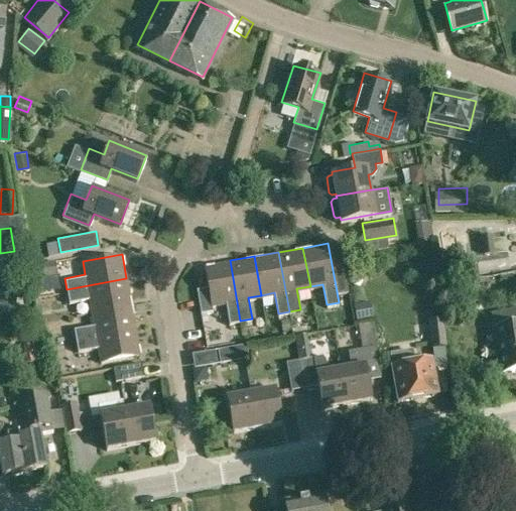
[(55,259),(34,263),(36,276),(57,272),(55,259)]
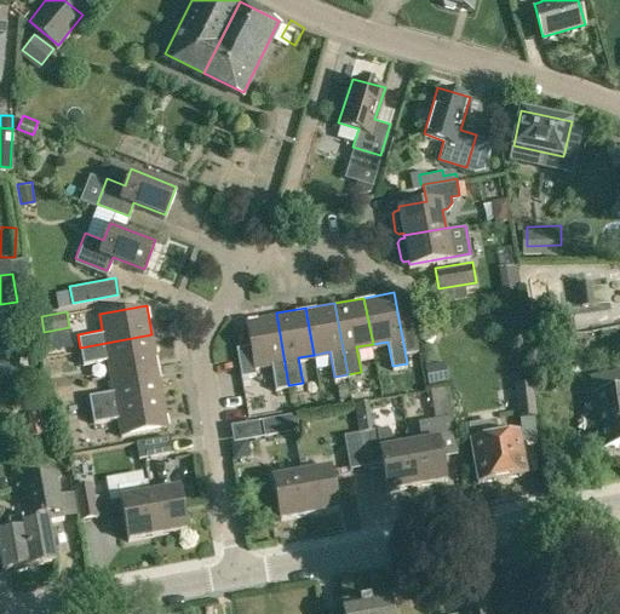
[(288,385),(276,313),(246,319),(250,342),(235,345),(241,373),(256,371),(254,366),(271,362),(275,388),(288,385)]
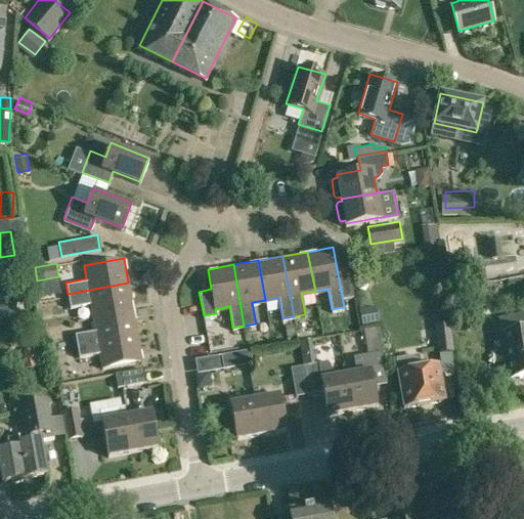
[(90,302),(93,315),(133,308),(128,283),(68,294),(70,305),(90,302)]
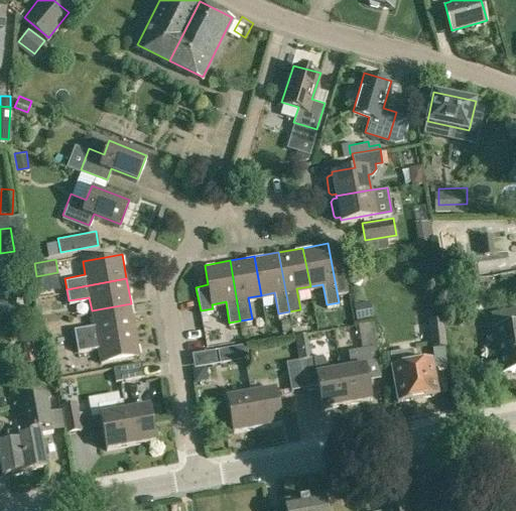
[(13,292),(0,294),(0,314),(17,312),(13,292)]
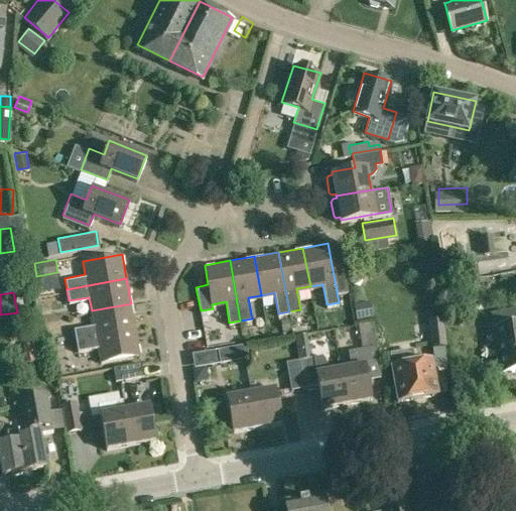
[(370,298),(351,302),(354,317),(373,314),(370,298)]
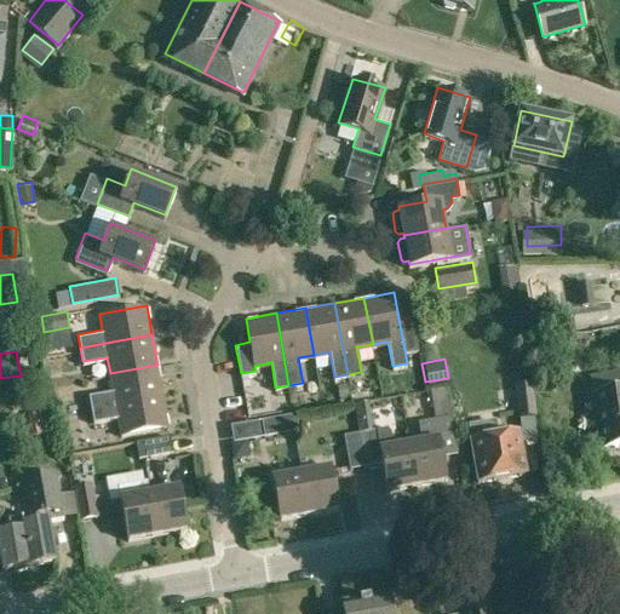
[(89,392),(91,407),(162,394),(158,365),(110,373),(113,389),(89,392)]
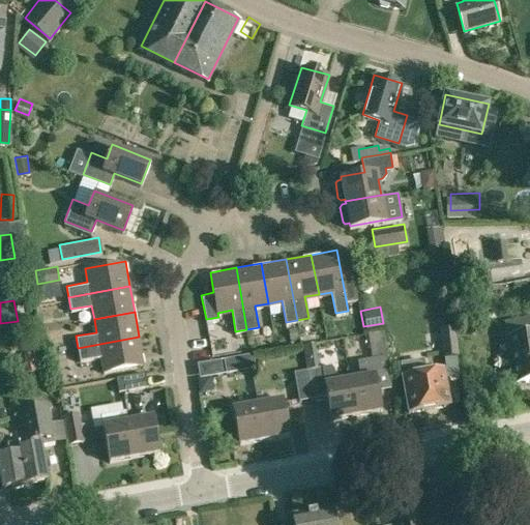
[(529,314),(505,319),(507,336),(505,336),(513,380),(529,376),(529,314)]
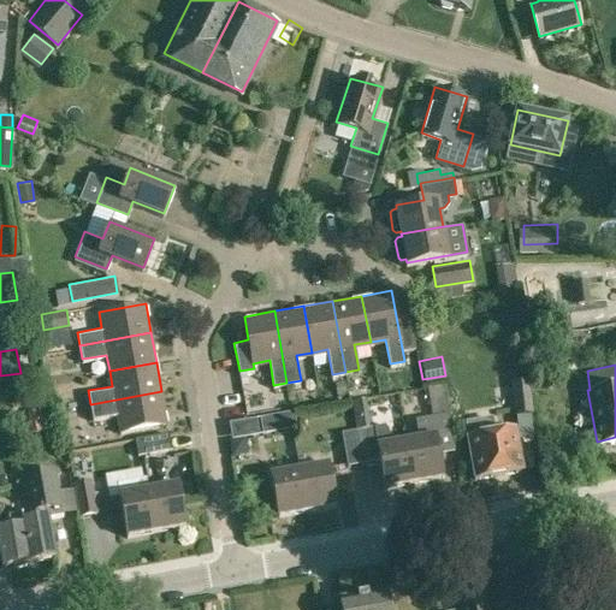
[(531,408),(533,407),(529,375),(511,379),(515,412),(516,410),(531,408)]
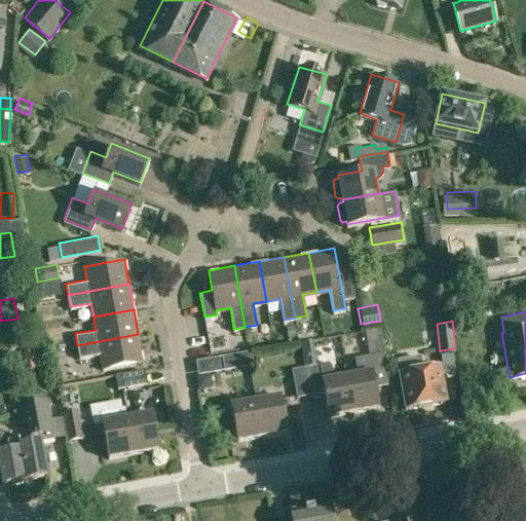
[(295,334),(293,323),(286,325),(288,336),(295,334)]
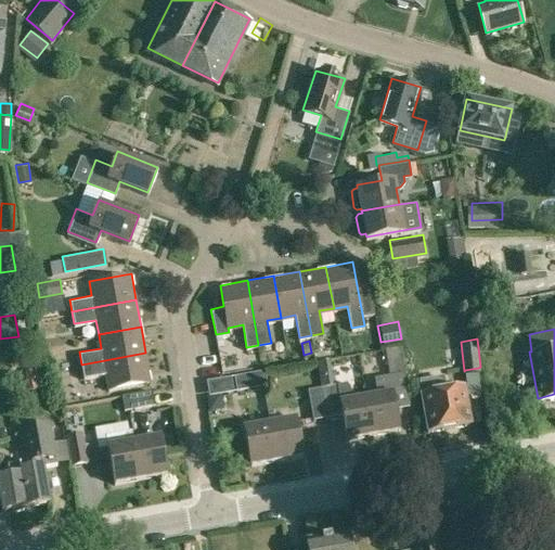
[(145,353),(81,365),(84,376),(105,372),(108,387),(150,380),(145,353)]
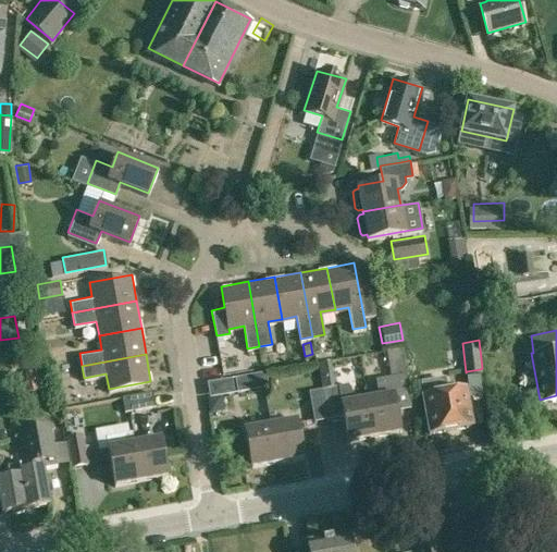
[(320,359),(324,383),(334,381),(330,357),(320,359)]
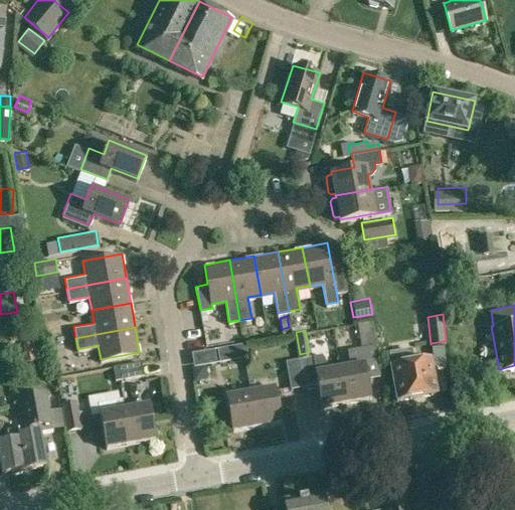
[(39,355),(37,340),(28,342),(30,356),(39,355)]
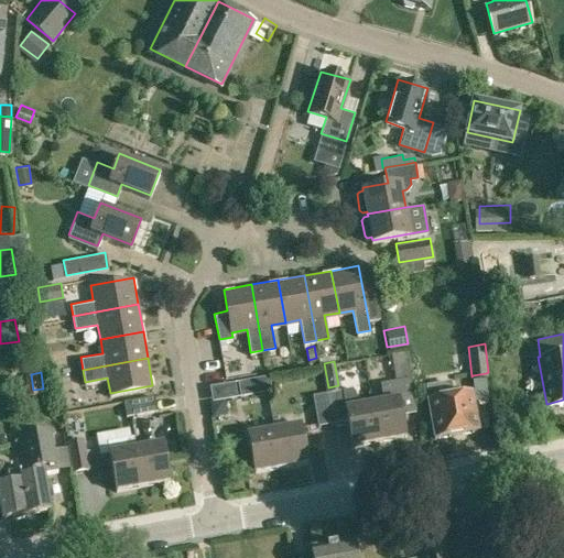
[(238,379),(240,394),(271,389),(268,373),(238,379)]
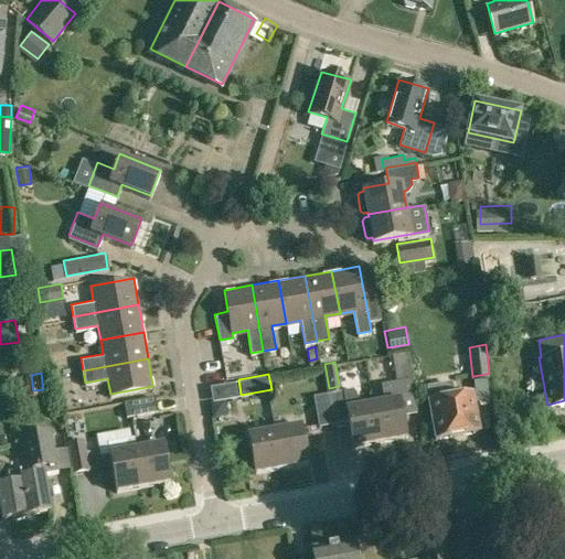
[(385,397),(373,399),(380,437),(406,432),(403,407),(417,405),(413,375),(383,379),(385,397)]
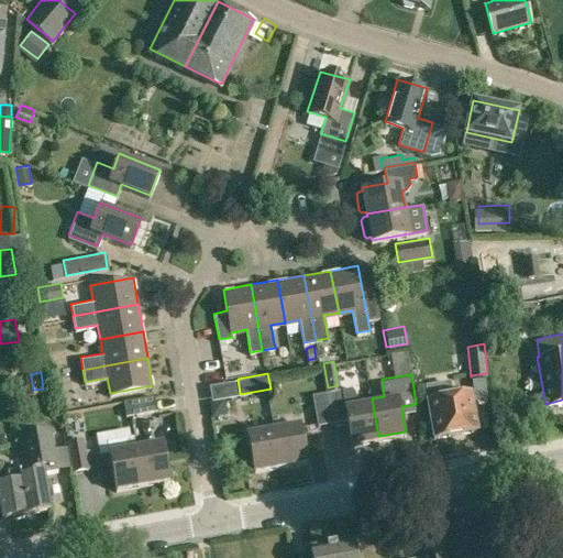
[(428,396),(434,435),(477,428),(471,390),(451,393),(449,380),(427,383),(428,396)]
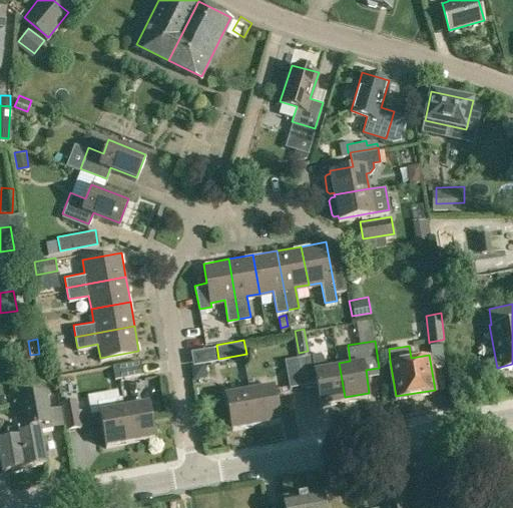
[(308,351),(299,353),(304,380),(317,378),(321,401),(345,397),(339,363),(328,364),(321,351),(314,352),(313,350),(308,351)]
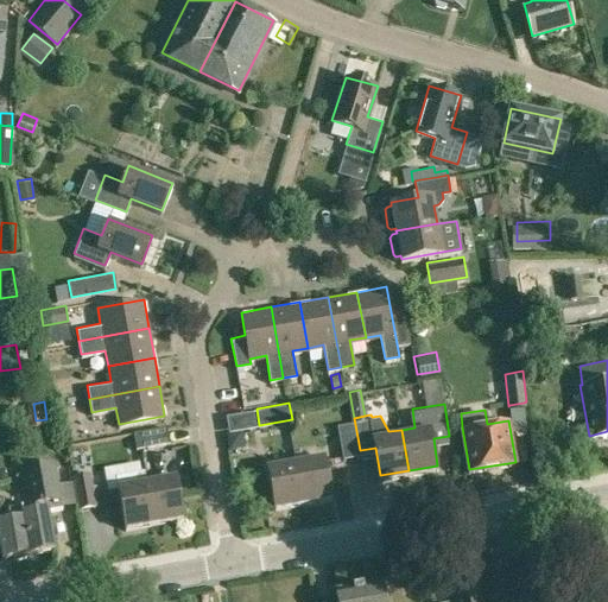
[(354,418),(339,420),(344,454),(360,450),(354,418)]
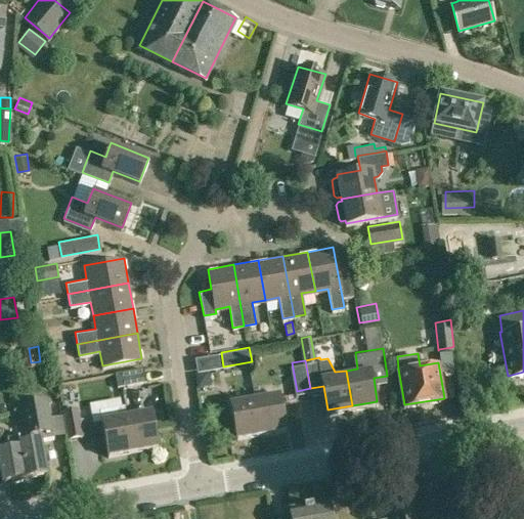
[(115,372),(118,385),(145,380),(143,366),(115,372)]
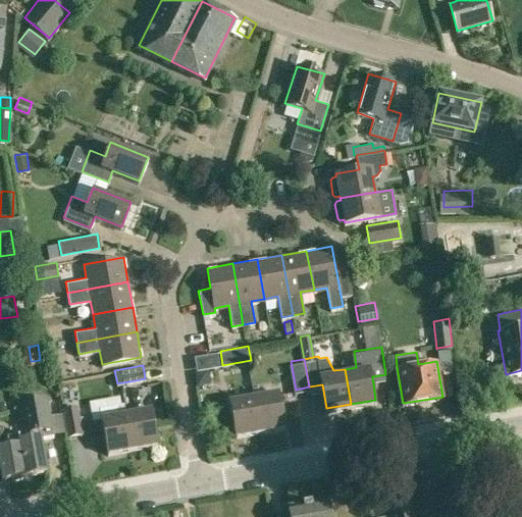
[(278,391),(254,396),(261,430),(284,426),(278,391)]
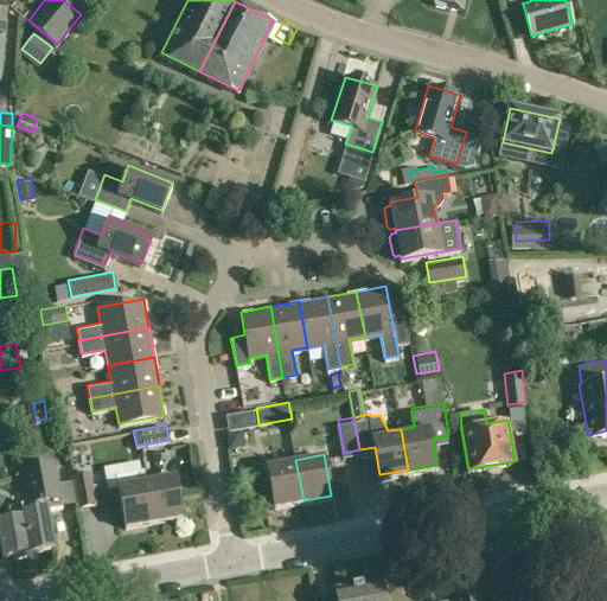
[(20,511),(21,516),(0,519),(0,543),(2,555),(53,545),(48,506),(63,504),(55,459),(21,465),(29,510),(20,511)]
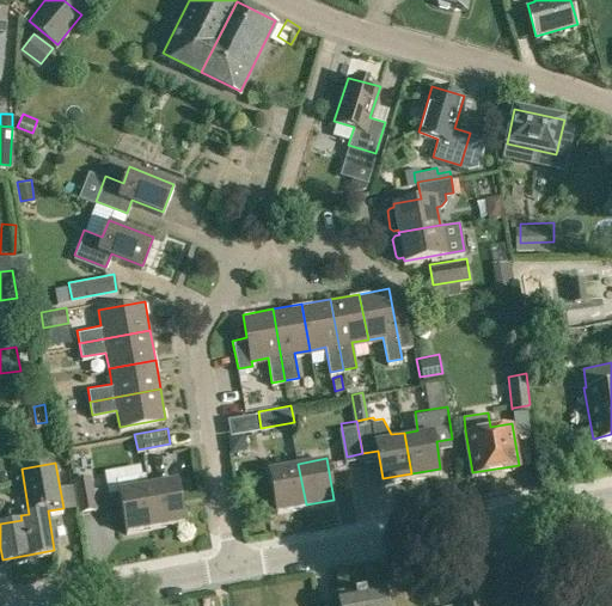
[(306,505),(298,464),(268,469),(275,509),(306,505)]
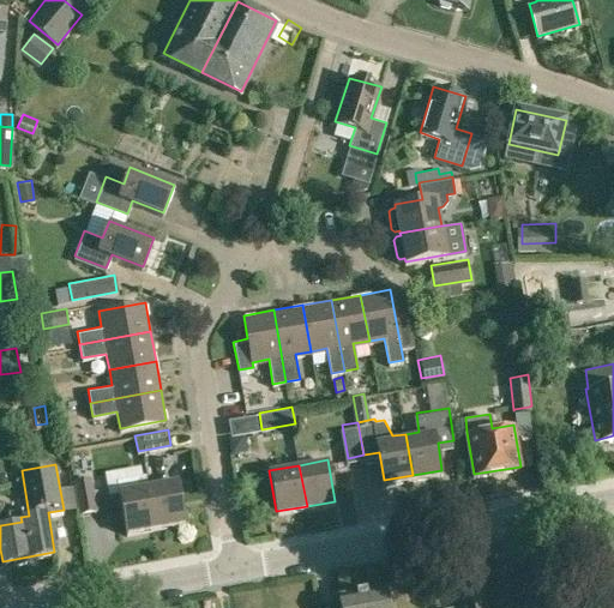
[(146,473),(116,479),(119,489),(126,531),(156,527),(148,485),(146,473)]
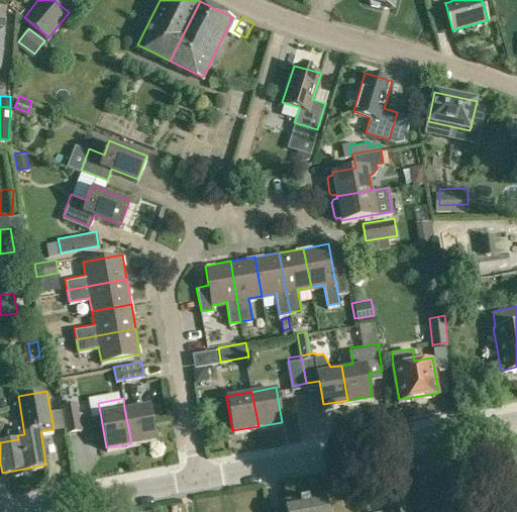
[(76,400),(64,403),(69,430),(81,428),(76,400)]
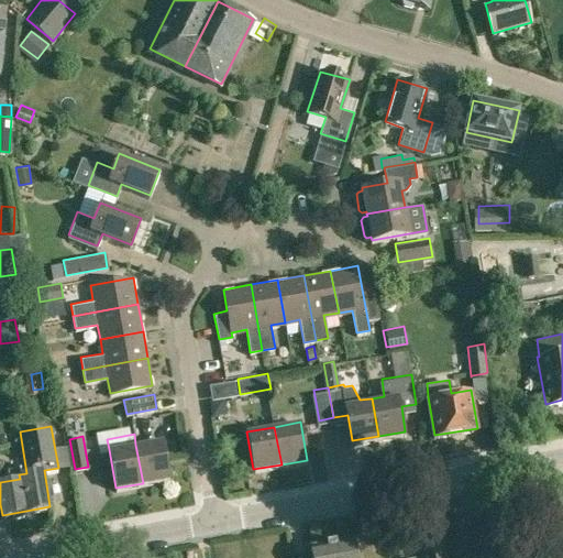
[(135,445),(143,483),(169,478),(162,440),(135,445)]
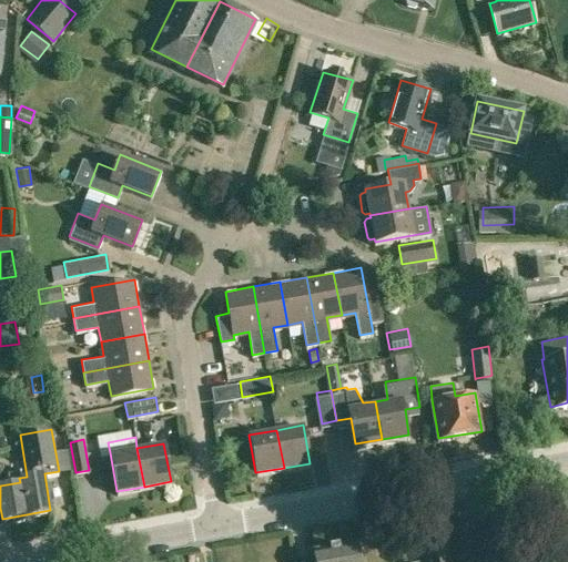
[(567,502),(558,506),(561,528),(566,549),(567,548),(567,502)]
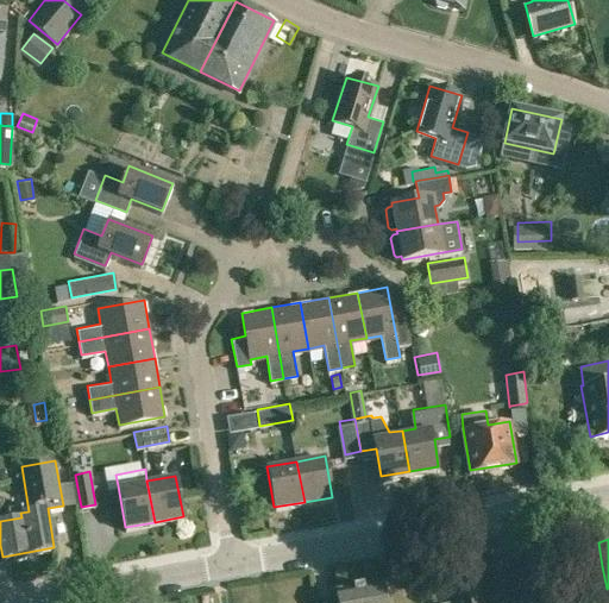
[(478,564),(479,573),(484,602),(535,602),(532,584),(515,588),(510,558),(478,564)]
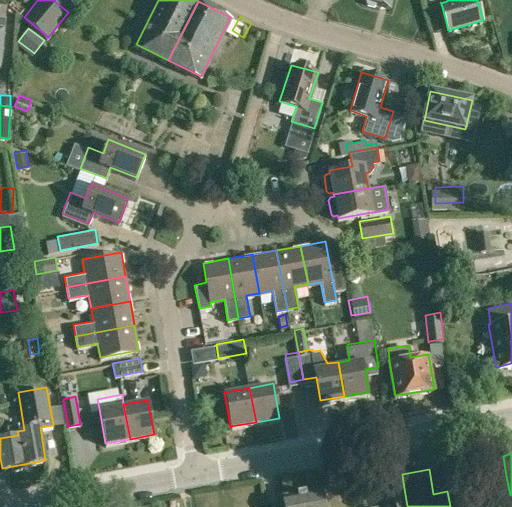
[(380,506),(407,506),(403,482),(377,487),(380,506)]
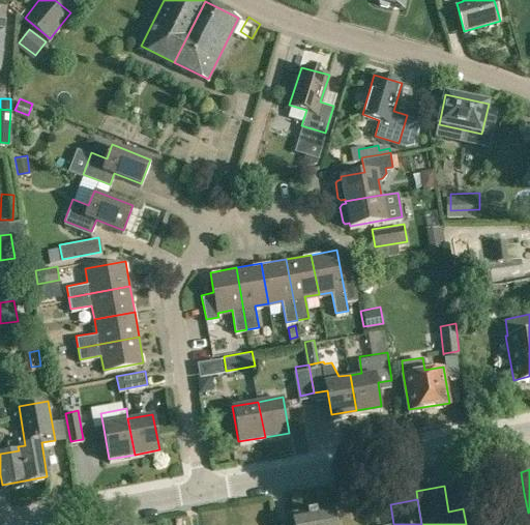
[(333,524),(329,503),(292,509),(294,524),(333,524)]
